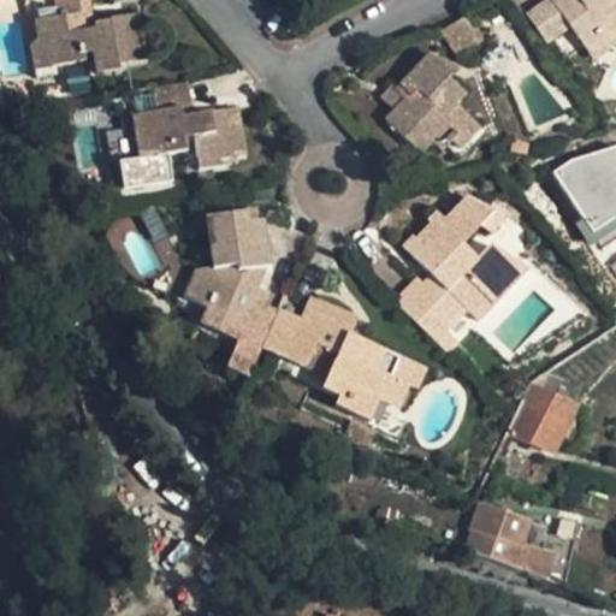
[(90,28),(86,0),(55,0),(57,6),(80,4),(83,29),(90,28)]
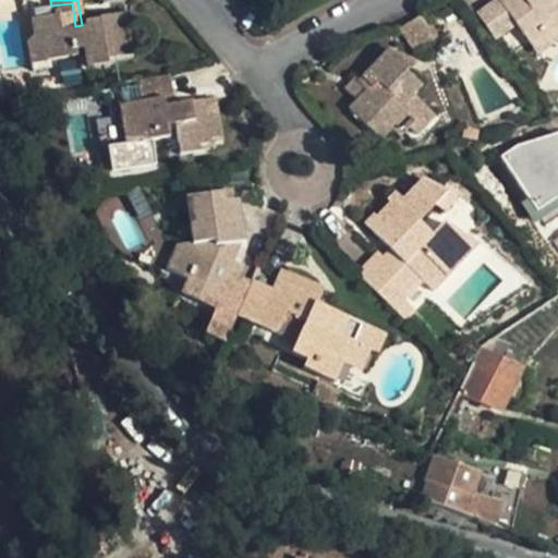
[(557,0),(497,0),(508,13),(514,24),(523,36),(541,25),(552,41),(557,37),(557,0)]
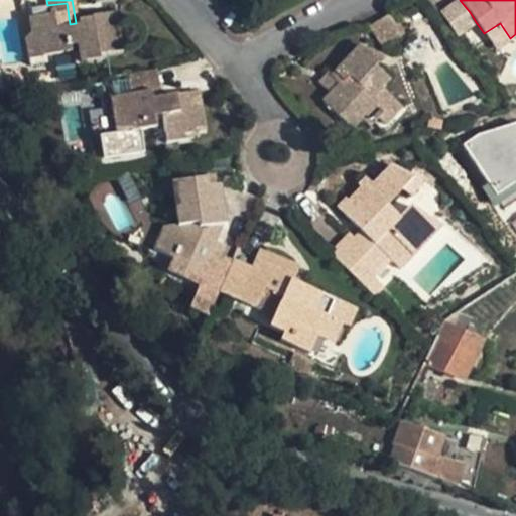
[(80,23),(76,23),(70,24),(67,3),(47,5),(48,14),(29,17),(31,31),(25,40),(29,65),(43,62),(41,54),(71,50),(70,44),(79,43),(82,61),(99,58),(99,53),(122,50),(116,12),(91,15),(91,17),(80,19),(80,23)]
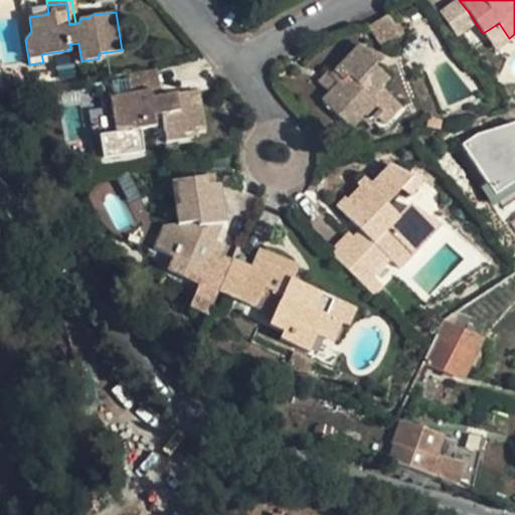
[(440,11),(456,34),(475,22),(469,12),(460,18),(451,4),(440,11)]
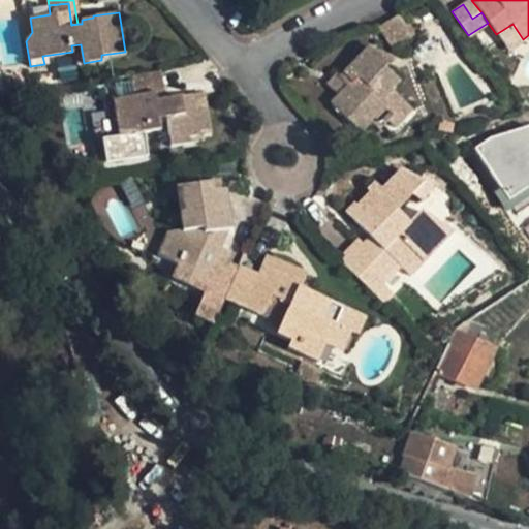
[(412,33),(400,16),(378,29),(392,47),(412,33)]
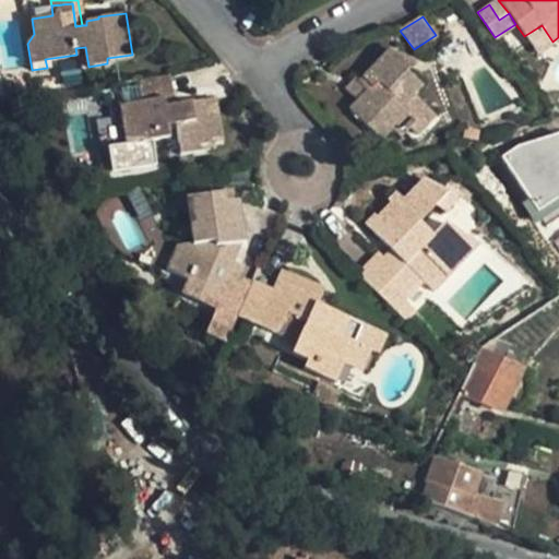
[(542,25),(524,36),(536,52),(552,42),(542,25)]
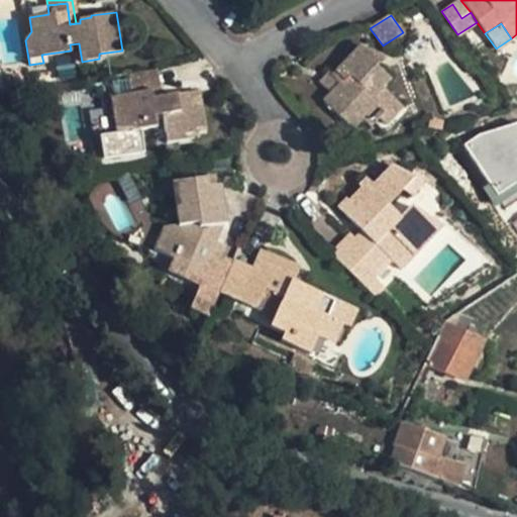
[(358,46),(330,78),(337,85),(330,93),(322,103),(350,129),(360,119),(369,127),(379,118),(385,124),(401,108),(381,88),(388,79),(371,62),(377,56),(358,46)]
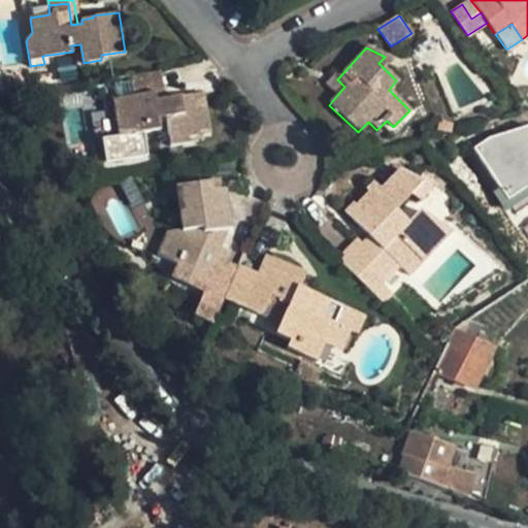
[(165,98),(160,71),(129,76),(128,76),(131,97),(154,93),(155,100),(165,98)]
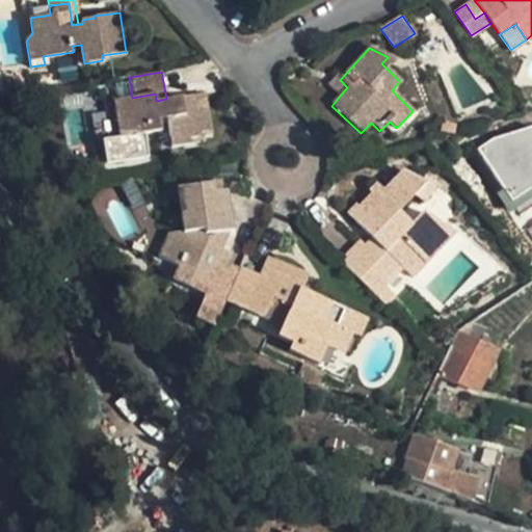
[(347,87),(340,80),(337,78),(329,85),(340,96),(347,87)]
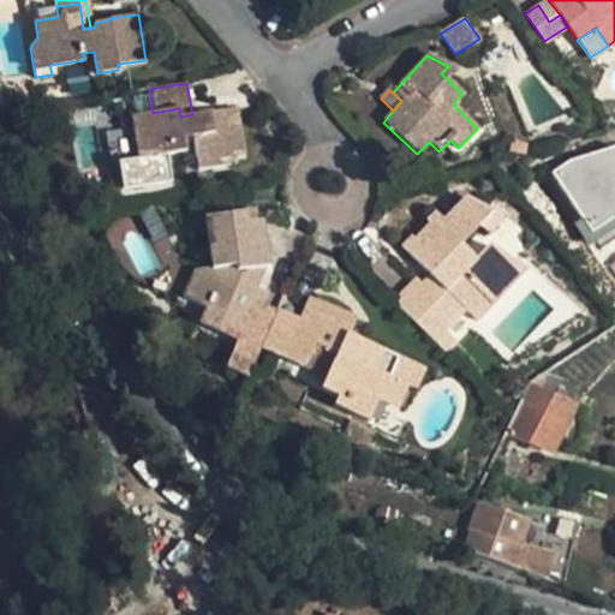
[(236,108),(192,114),(180,117),(179,108),(153,113),(132,117),(135,133),(139,159),(185,151),(184,142),(192,141),(197,169),(218,166),(218,160),(243,156),(236,108)]
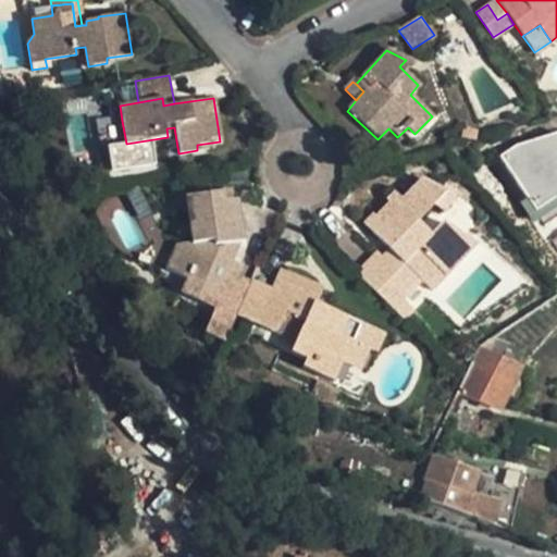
[(113,146),(126,144),(122,121),(110,123),(113,146)]
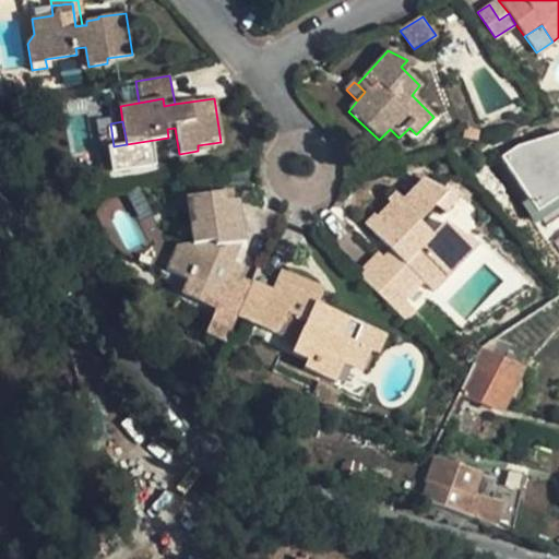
[(558,132),(518,145),(506,159),(534,202),(525,205),(533,221),(558,205),(558,132)]
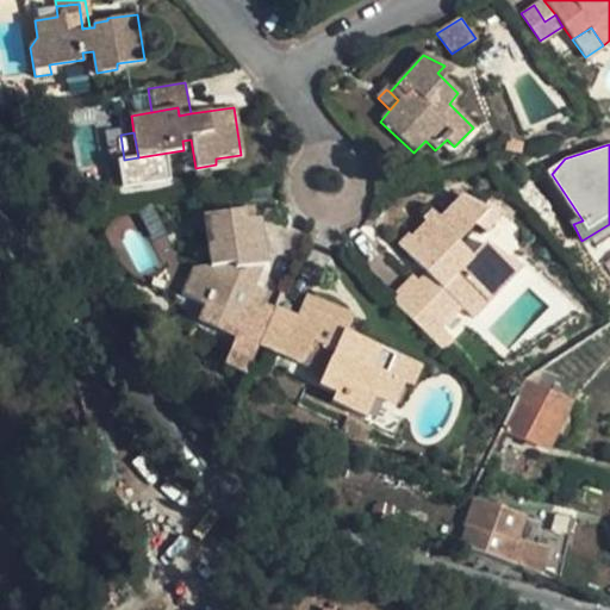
[(441,288),(410,318),(437,346),(442,349),(452,338),(439,327),(459,306),(472,318),(489,302),(480,292),(495,277),(498,279),(509,267),(514,262),(485,244),(468,260),(453,244),(474,224),(486,232),(499,212),(487,204),(483,209),(461,194),(439,218),(430,211),(397,246),(425,273),(441,288)]
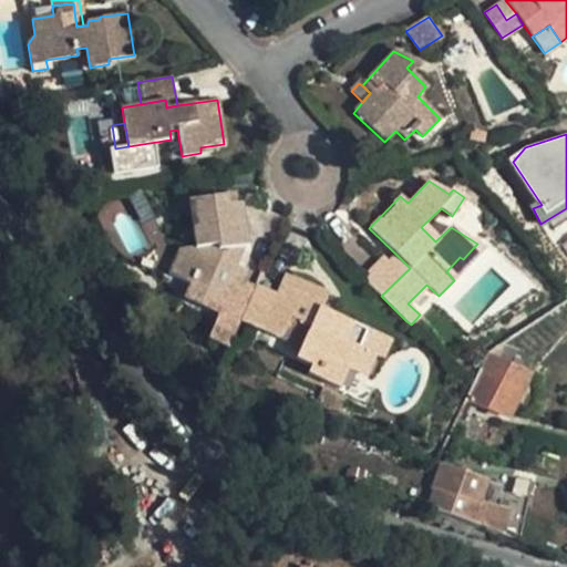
[(219,301),(230,275),(234,266),(230,265),(228,248),(243,246),(247,246),(241,204),(225,205),(223,196),(193,199),(195,226),(193,228),(194,247),(179,249),(168,275),(191,285),(185,298),(199,305),(204,295),(219,301)]
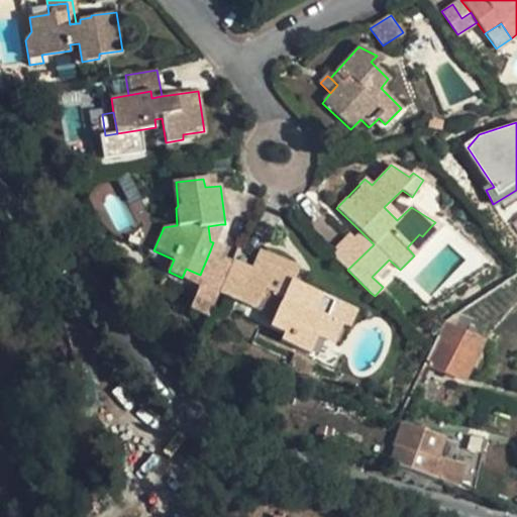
[(210,241),(213,242),(221,224),(208,226),(210,241)]
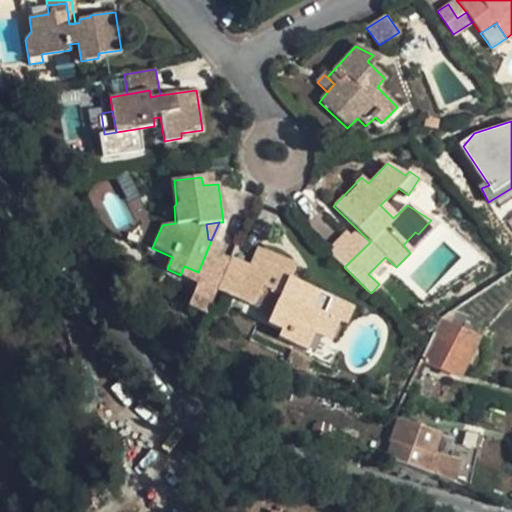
[(433,230),(427,224),(418,234),(415,232),(403,245),(410,253),(433,230)]
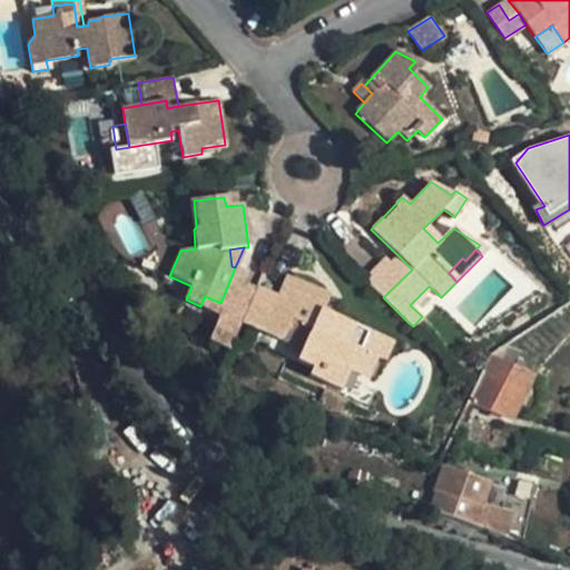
[(384,256),(363,278),(383,297),(412,269),(397,255),(390,262),(384,256)]
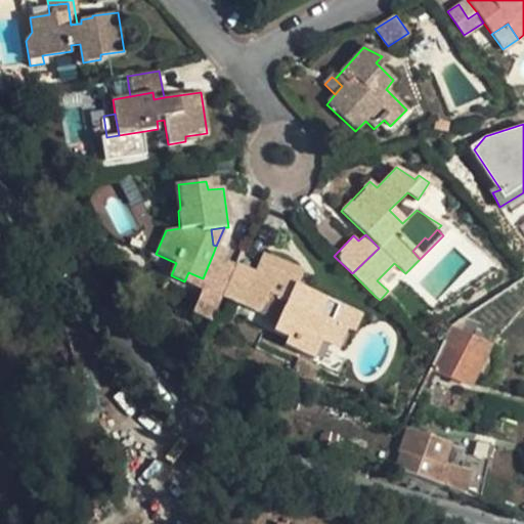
[(263,253),(254,272),(241,305),(277,321),(284,324),(279,334),(287,338),(284,346),(312,358),(321,340),(331,319),(342,324),(348,309),(296,285),(302,270),(263,253)]
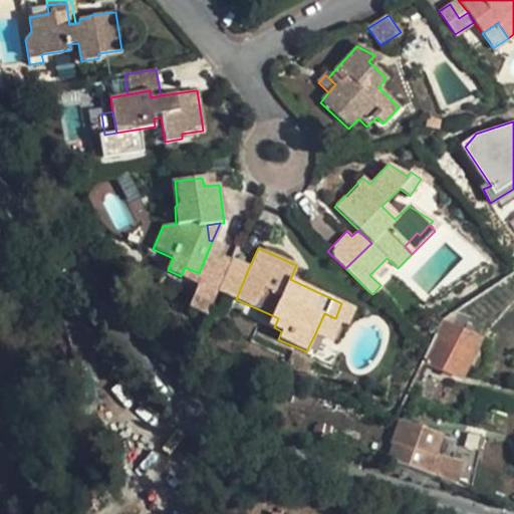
[(220,283),(231,258),(209,249),(199,273),(220,283)]
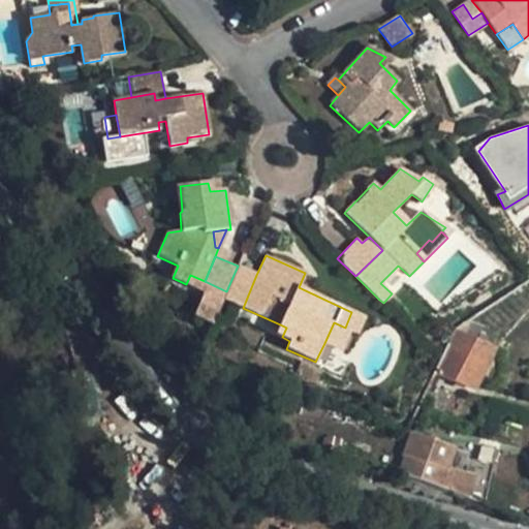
[(256,275),(238,266),(226,291),(223,299),(243,308),(256,275)]
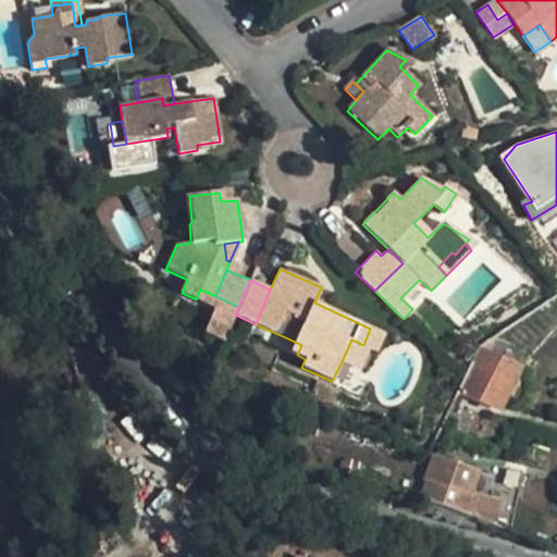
[(508,345),(492,336),(481,344),(465,378),(457,393),(500,410),(514,383),(504,378),(510,363),(514,356),(506,351),(508,345)]
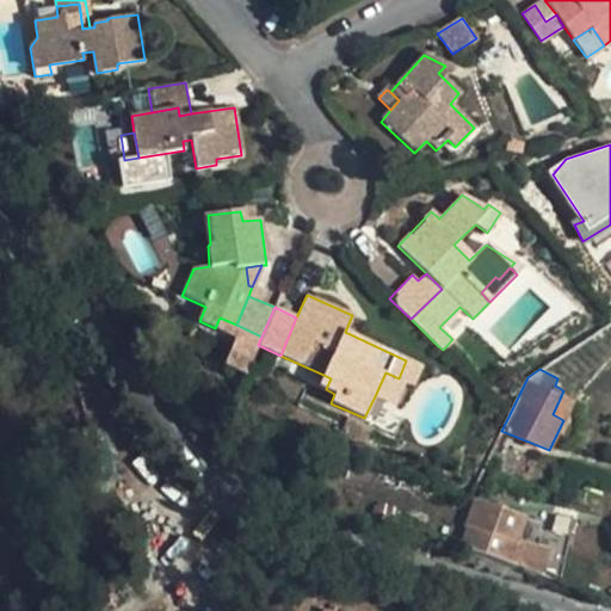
[(406,382),(399,378),(386,372),(375,396),(396,406),(406,382)]
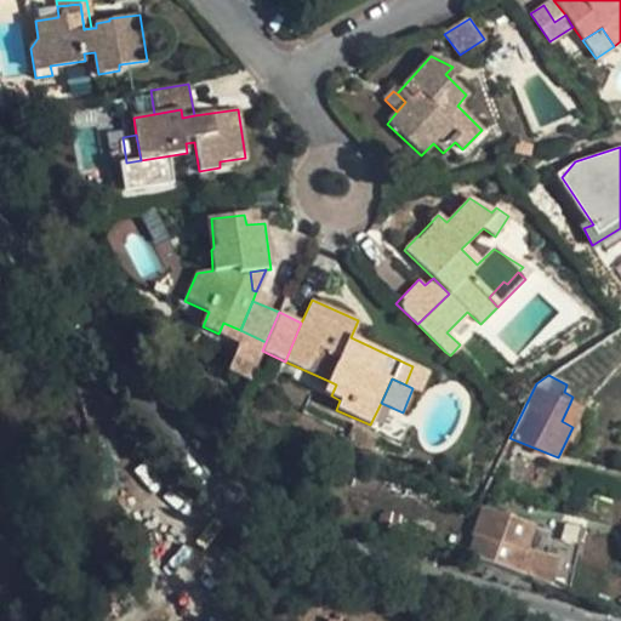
[(336,385),(329,381),(323,392),(331,396),(336,385)]
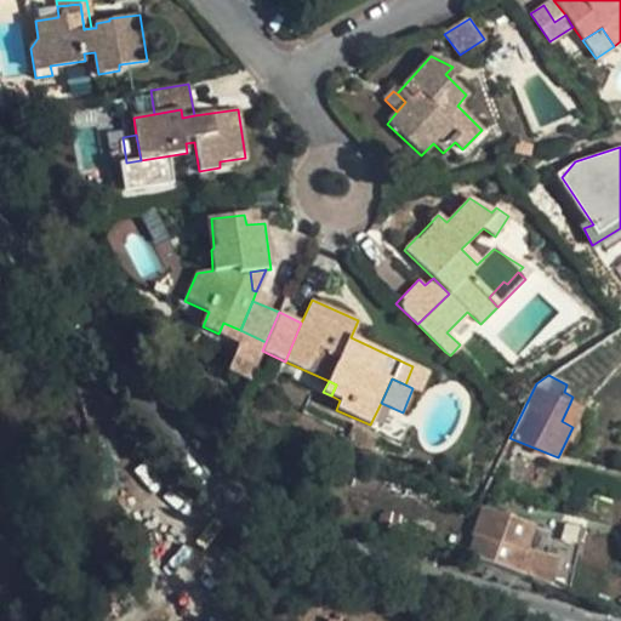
[(562,421),(573,427),(580,410),(569,405),(562,421)]
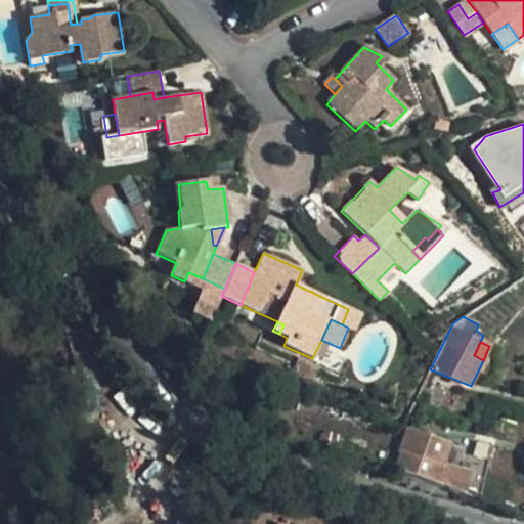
[(444,487),(449,474),(439,470),(442,463),(449,444),(406,429),(397,471),(444,487)]
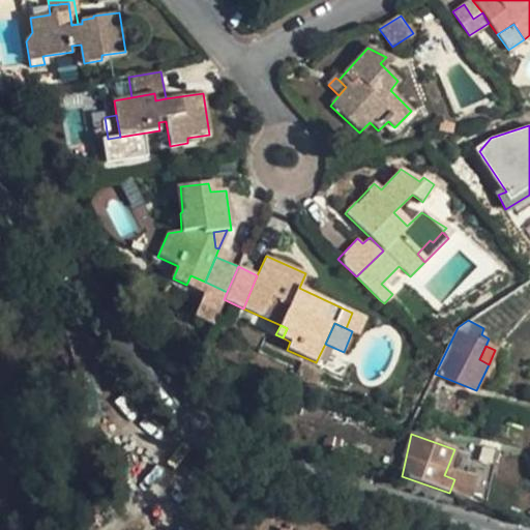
[(444,475),(454,479),(457,472),(447,468),(444,475)]
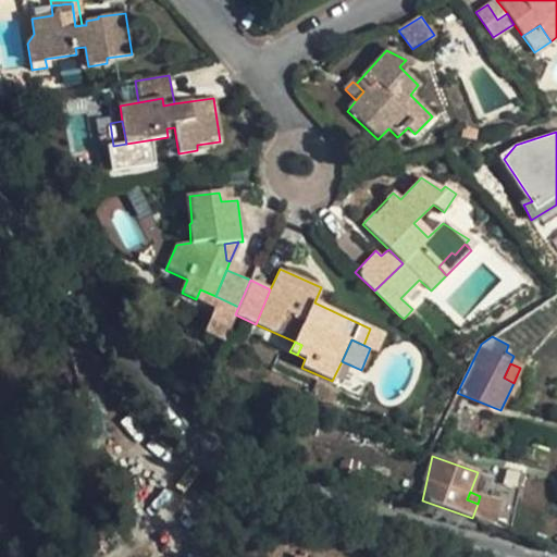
[(201,556),(210,547),(206,543),(196,552),(201,556)]
